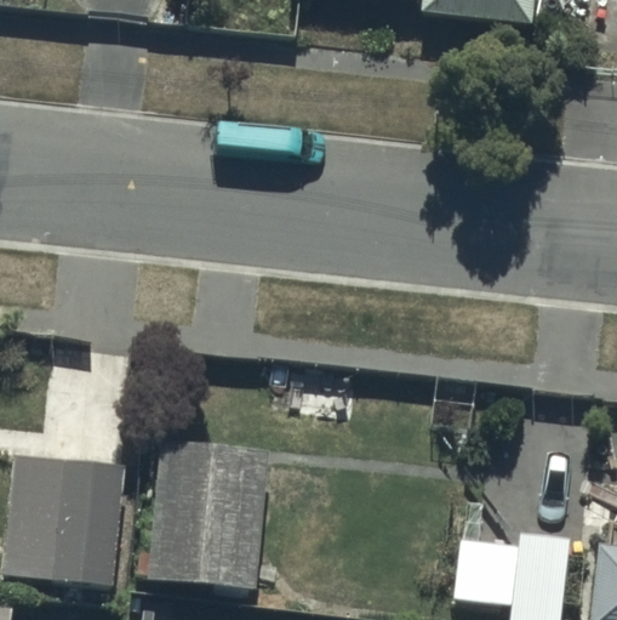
[(422,0),(421,13),(535,22),(536,0),(422,0)]
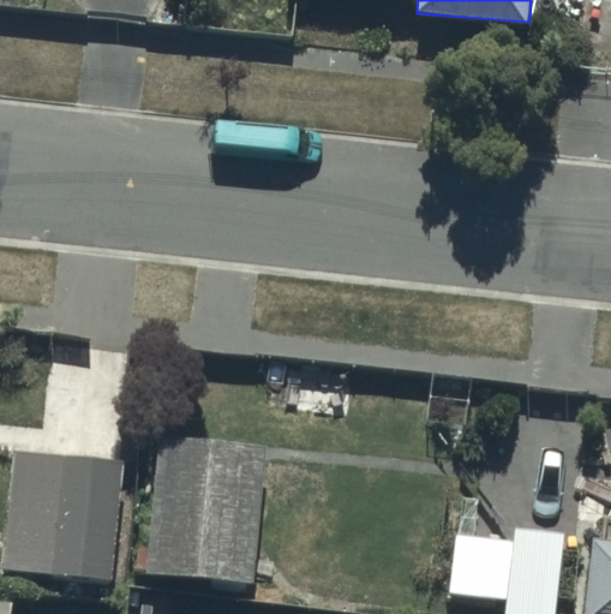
[(293,361),(288,407),(348,412),(353,367),(293,361)]
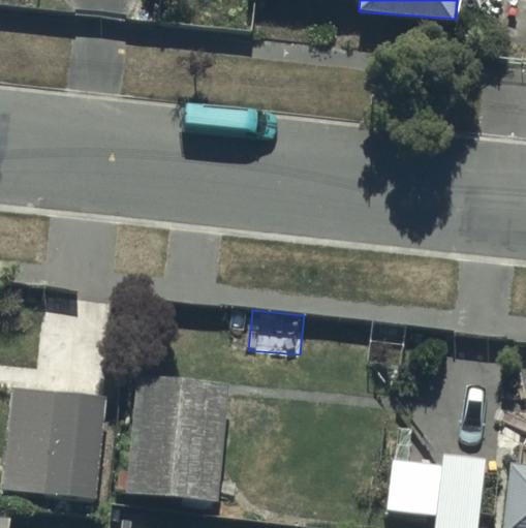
[(227,379),(134,373),(126,495),(220,501),(227,379)]
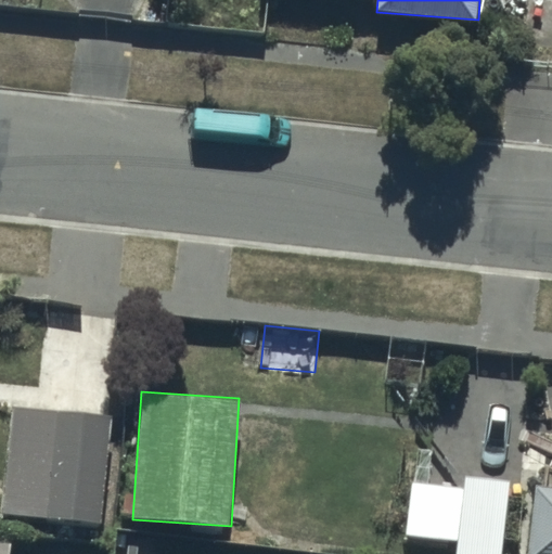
[(112,415),(11,407),(3,513),(103,520),(112,415)]
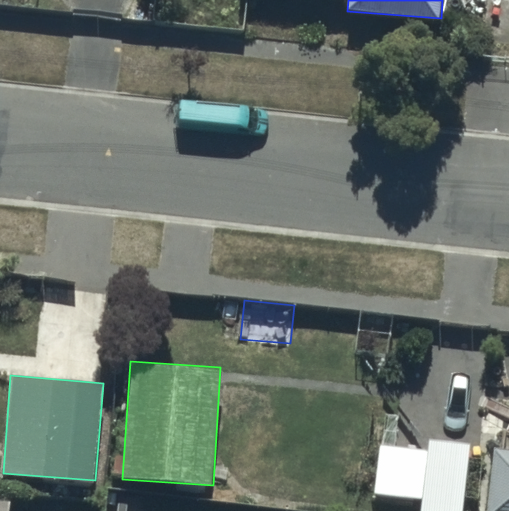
[(426,447),(377,444),(374,494),(421,497),(420,510),(465,510),(469,439),(426,437),(426,447)]
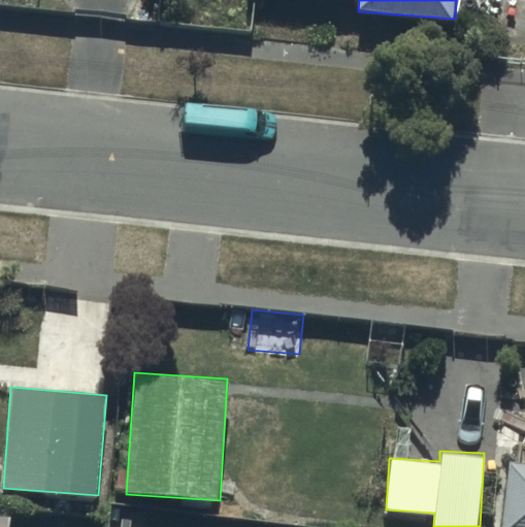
[(524,526),(524,461),(510,460),(502,526),(524,526)]
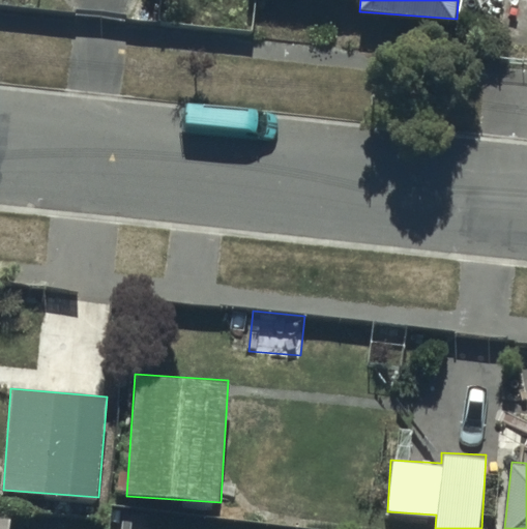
[(0,528),(6,528),(8,513),(0,512),(0,528)]
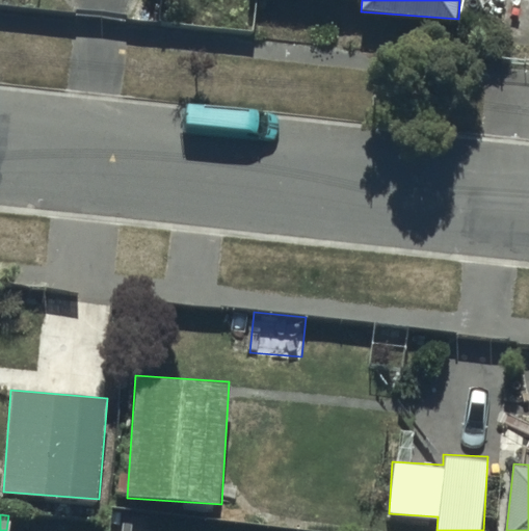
All buildings are outlined.
